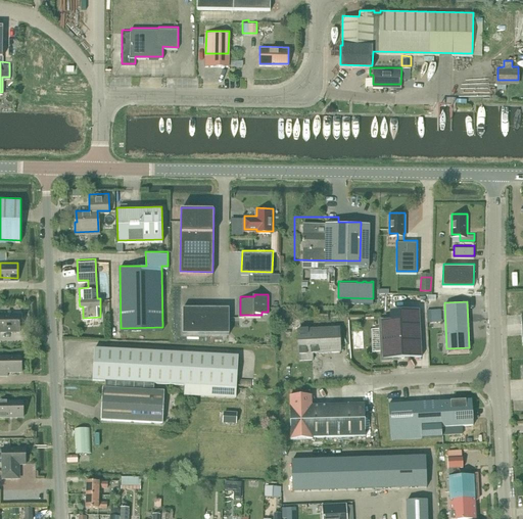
[(430,307),(430,319),(444,318),(443,305),(430,307)]
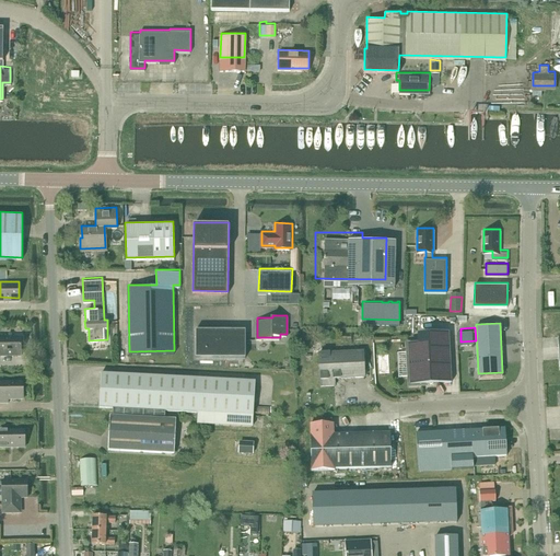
[(408,340),(410,381),(451,380),(448,328),(424,329),(424,339),(408,340)]
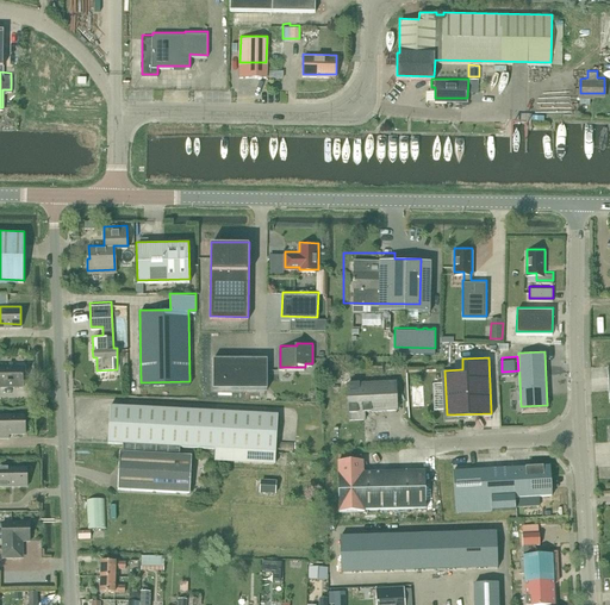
[(10,363),(10,360),(0,360),(0,382),(23,382),(23,363),(10,363)]
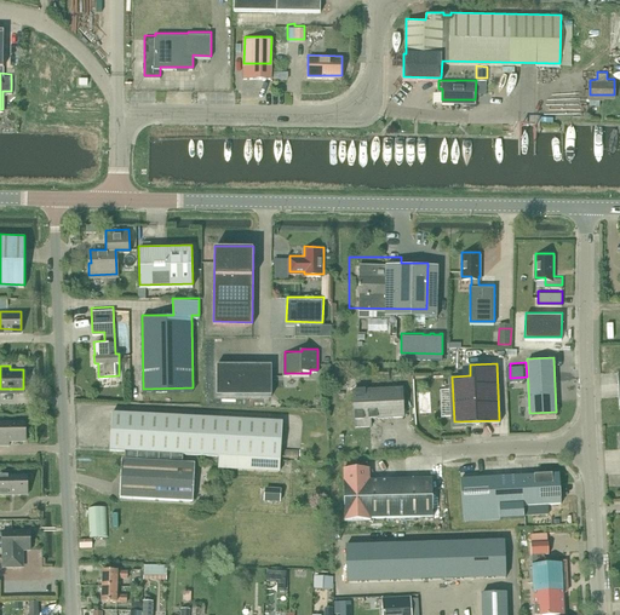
[(271,397),(270,367),(217,367),(217,397),(271,397)]
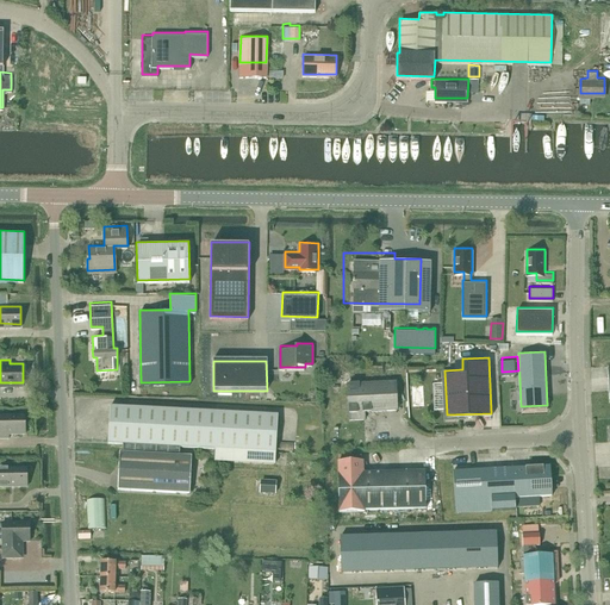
[(363,409),(397,407),(396,379),(348,381),(349,417),(363,416),(363,409)]
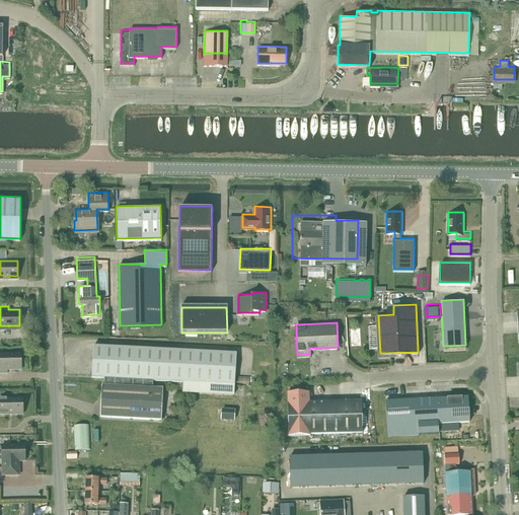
[(163,386),(152,385),(152,378),(194,380),(193,388),(234,390),(236,351),(93,343),(91,375),(104,375),(103,383),(101,383),(99,415),(161,418),(163,386)]
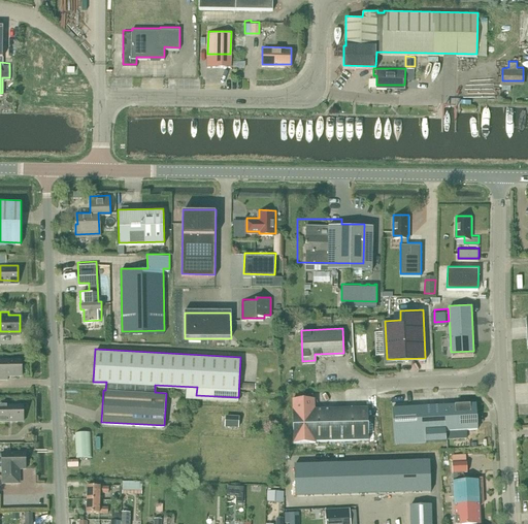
[(22,372),(22,357),(0,357),(0,375),(7,377),(7,372),(22,372)]
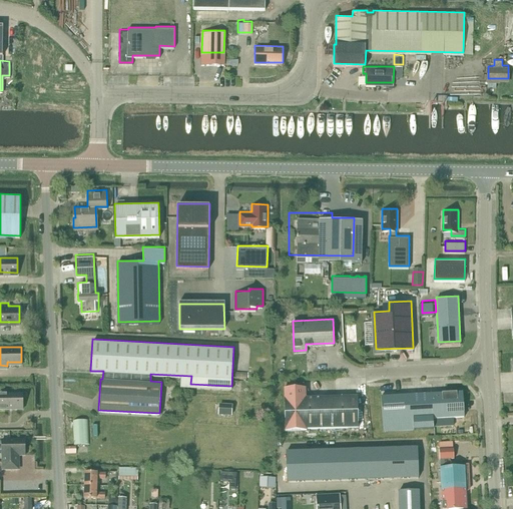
[(359,425),(358,394),(306,395),(306,385),(284,386),(285,428),(307,428),(307,426),(359,425)]
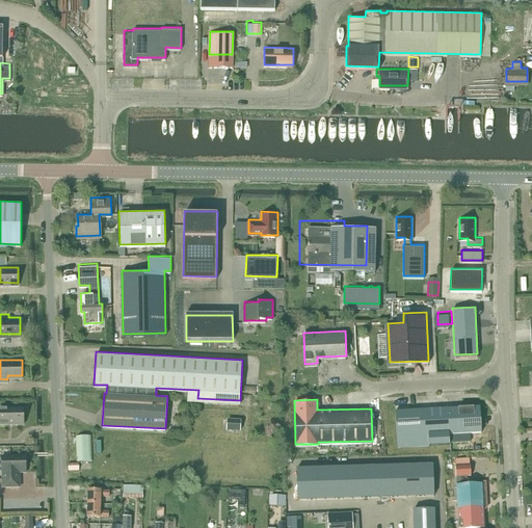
[(449,431),(450,431),(481,429),(480,403),(448,405),(449,431)]
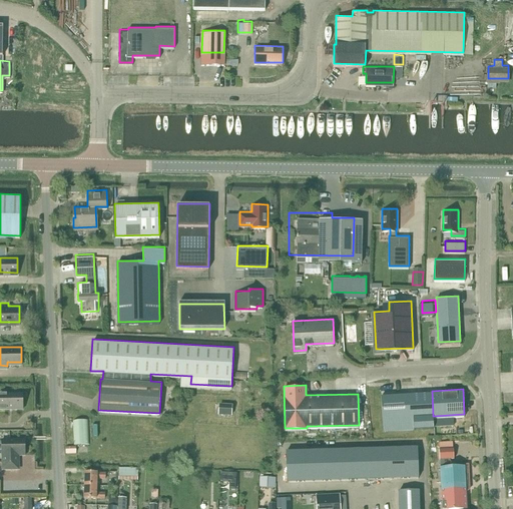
[(0,406),(23,406),(22,391),(0,391),(0,406)]
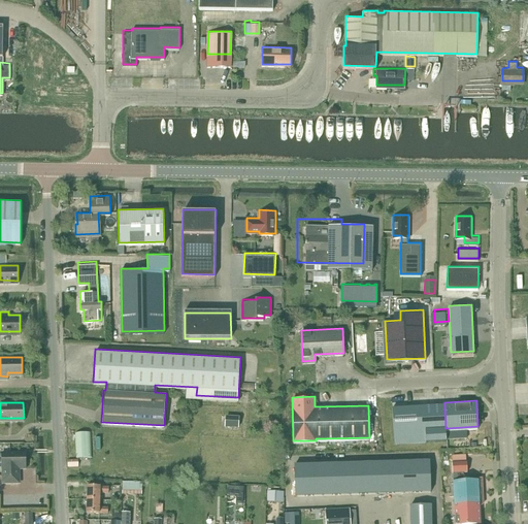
[(446,428),(444,402),(419,403),(421,439),(447,438),(447,428),(446,428)]
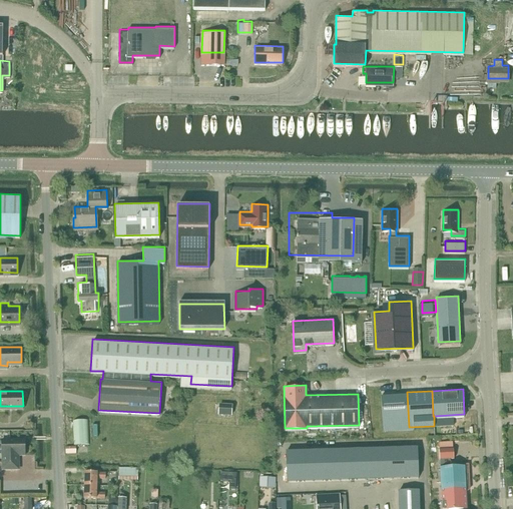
[(407,392),(381,394),(383,429),(409,427),(407,392)]
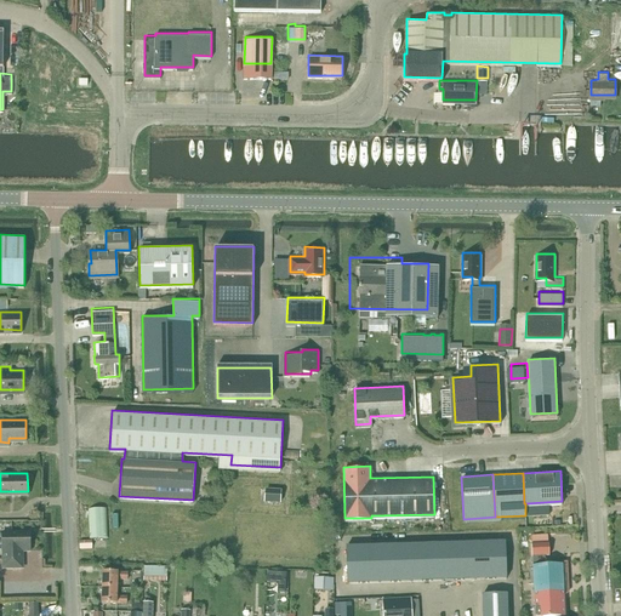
[(268,498),(284,498),(284,485),(268,484),(268,498)]
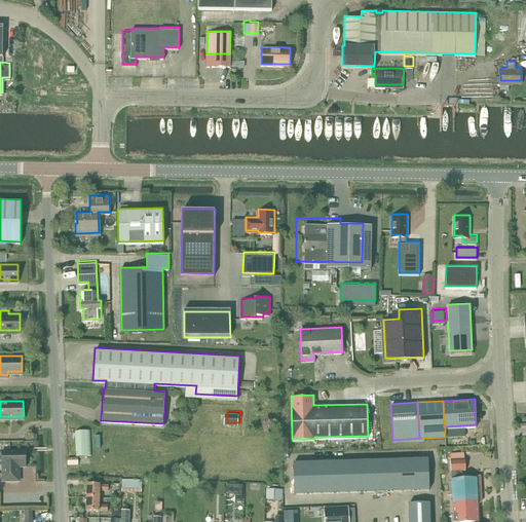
[(76,453),(90,452),(89,427),(74,429),(76,453)]
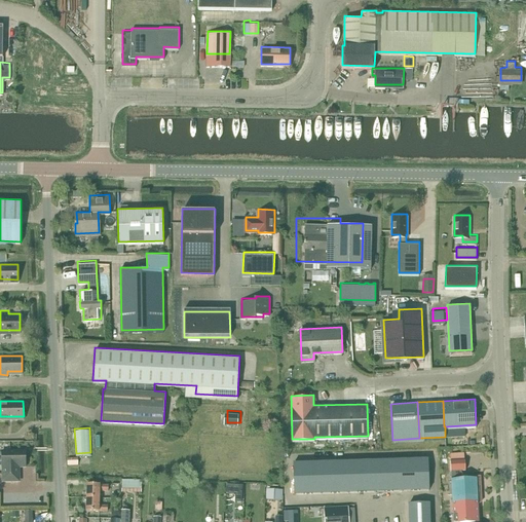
[(19,463),(26,463),(26,448),(1,449),(1,463),(2,463),(3,478),(19,478),(19,463)]
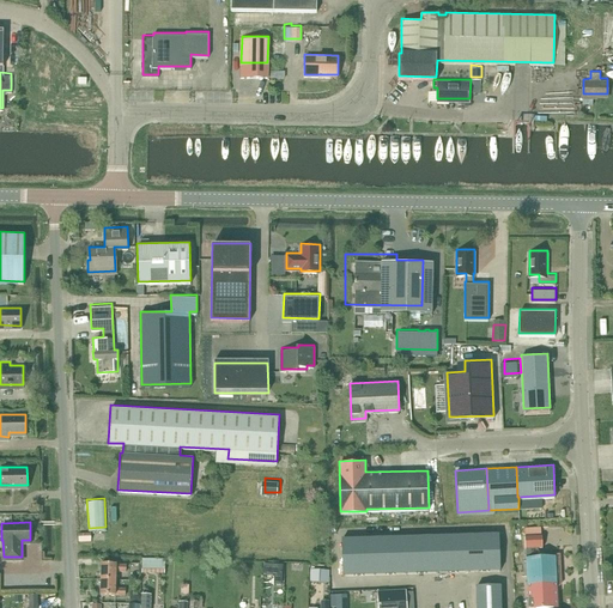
[(501,567),(499,530),(343,536),(344,572),(501,567)]
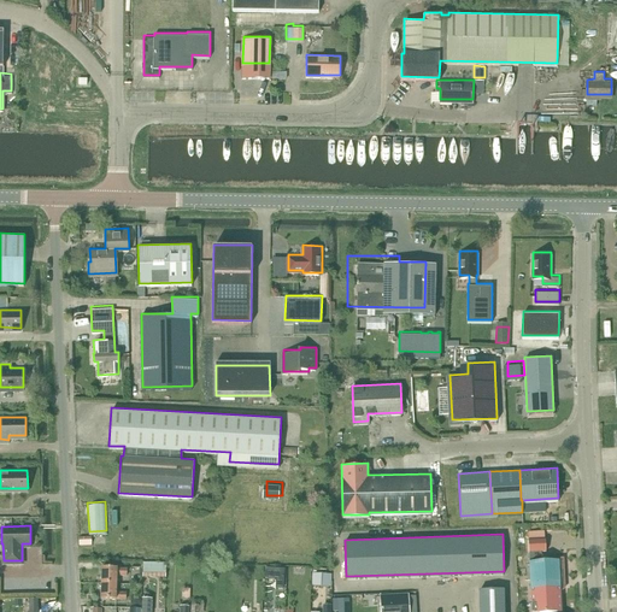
[(560,611),(559,578),(564,577),(563,555),(548,555),(548,558),(541,558),(540,548),(546,548),(545,536),(528,537),(532,611),(560,611)]
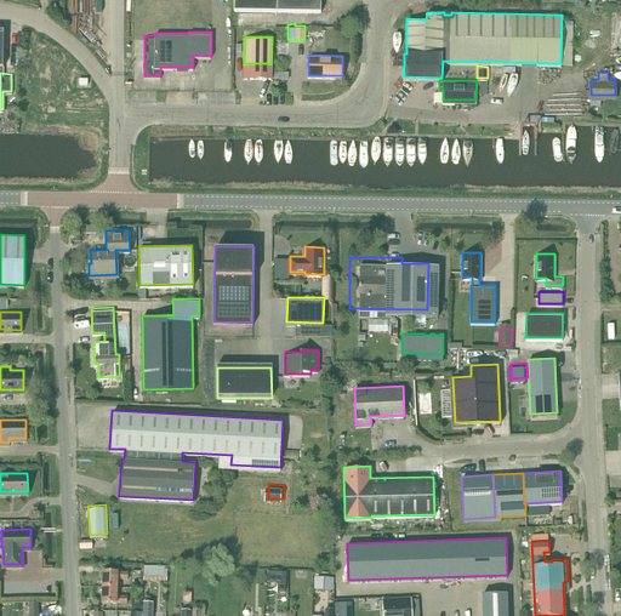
[(166,563),(144,563),(144,575),(165,575),(166,563)]
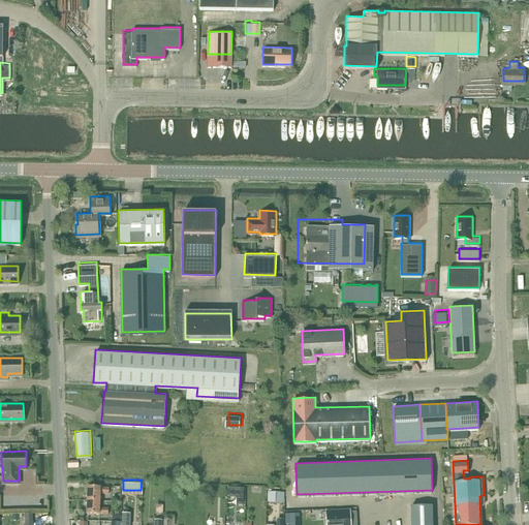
[(87,498),(99,498),(99,491),(107,491),(107,486),(99,485),(87,485),(87,498)]
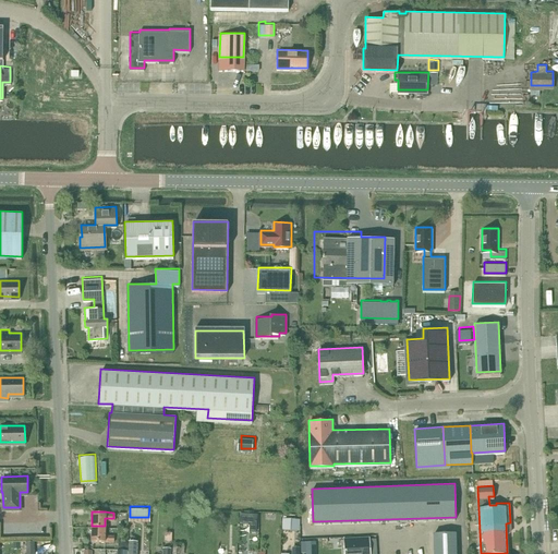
[(300,528),(300,517),(282,516),(282,528),(300,528)]
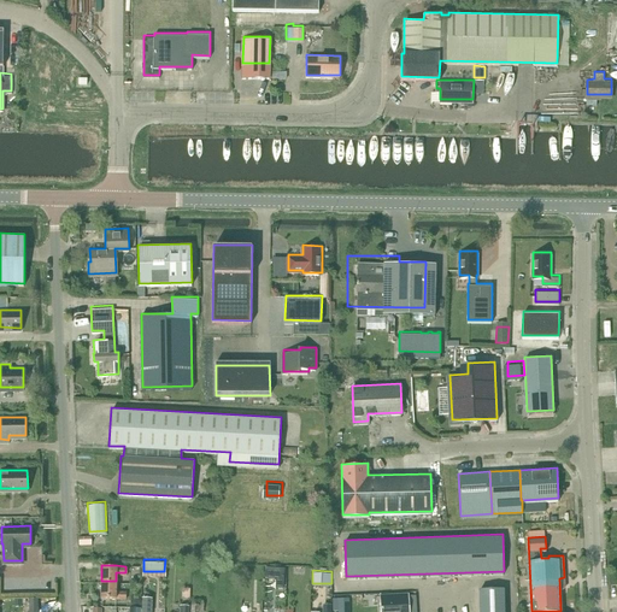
[(116,589),(116,581),(101,581),(100,596),(116,596),(125,596),(125,589),(116,589)]
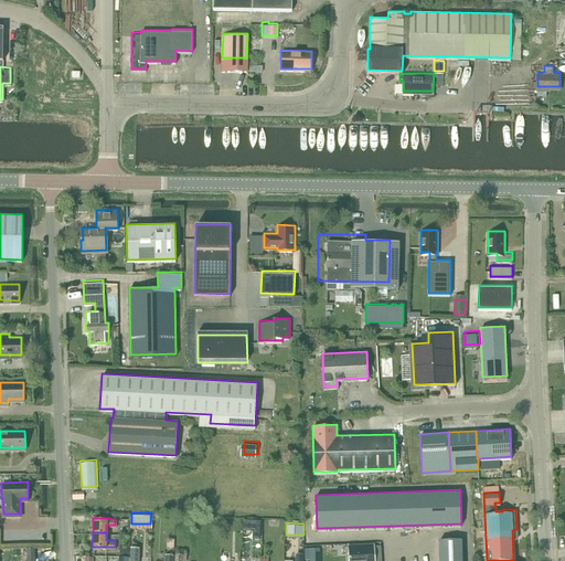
[(461,560),(461,537),(439,538),(439,560),(461,560)]
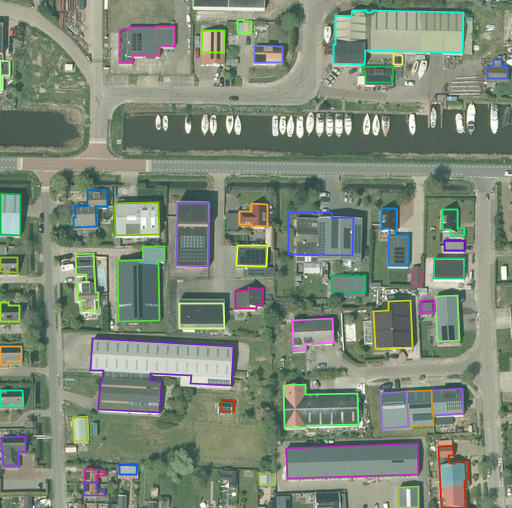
[(339,507),(339,490),(315,491),(315,507),(339,507)]
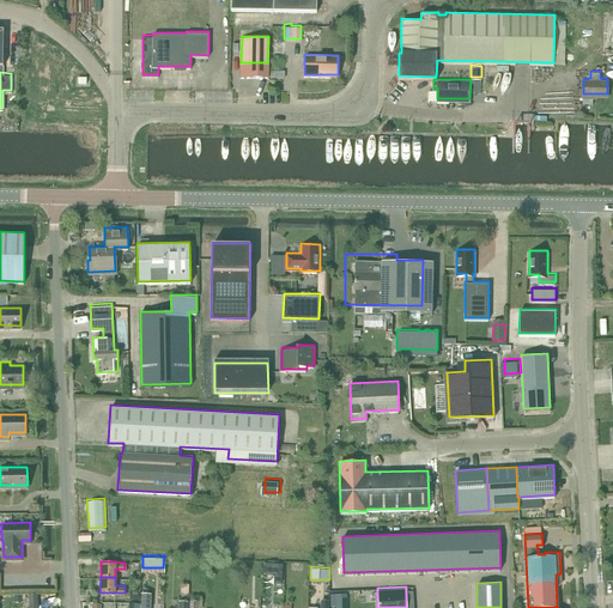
[(335,603),(337,606),(347,606),(347,590),(335,591),(335,603)]
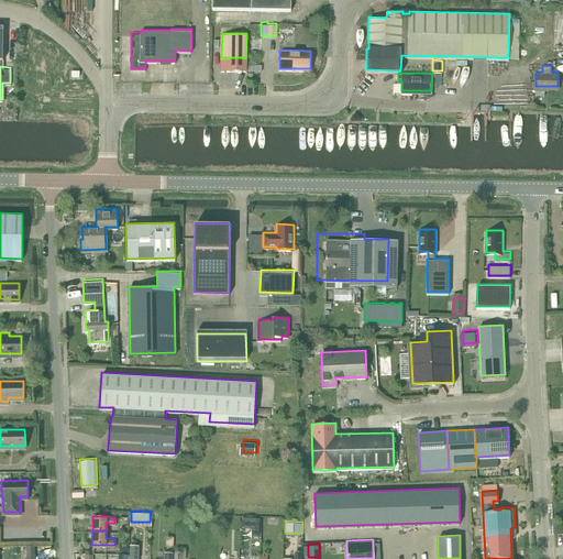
[(25,544),(26,558),(35,558),(34,544),(25,544)]
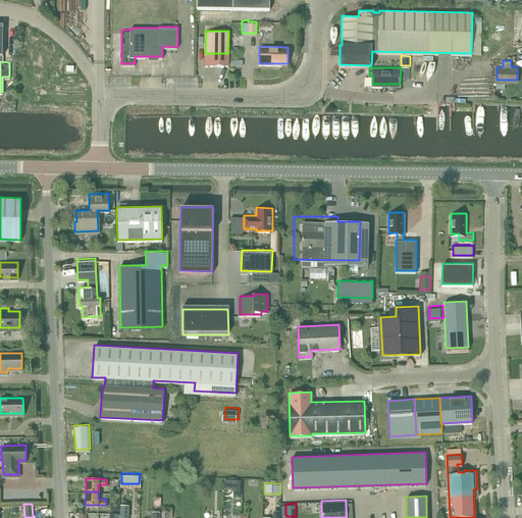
[(126,517),(127,504),(119,504),(119,506),(119,512),(119,514),(118,517),(126,517)]
